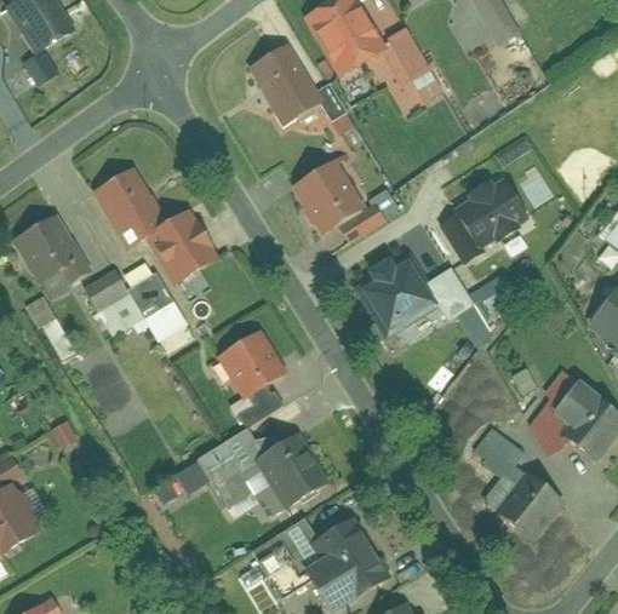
[(19,0),(6,9),(35,58),(79,33),(58,0),(19,0)]
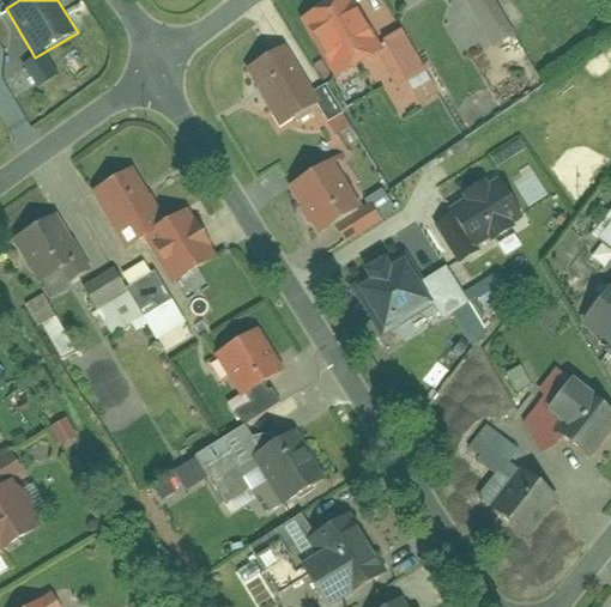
[(332,0),(301,18),(333,74),(370,53),(389,89),(424,70),(397,20),(367,37),(346,0),(332,0)]
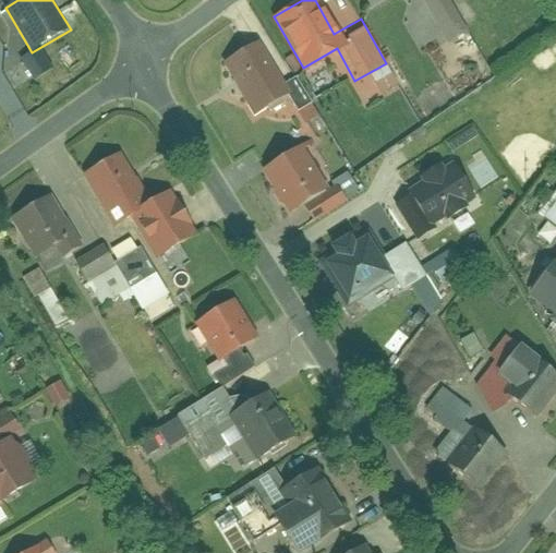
[(423,0),(448,39),(468,27),(450,0),(423,0)]
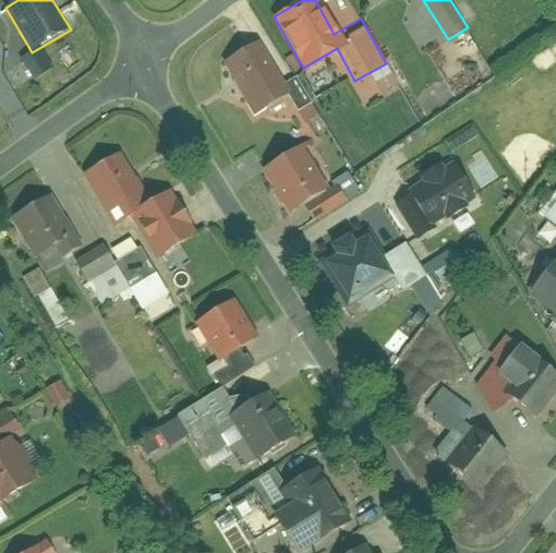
[(255,41),(222,60),(256,116),(288,97),(255,41)]
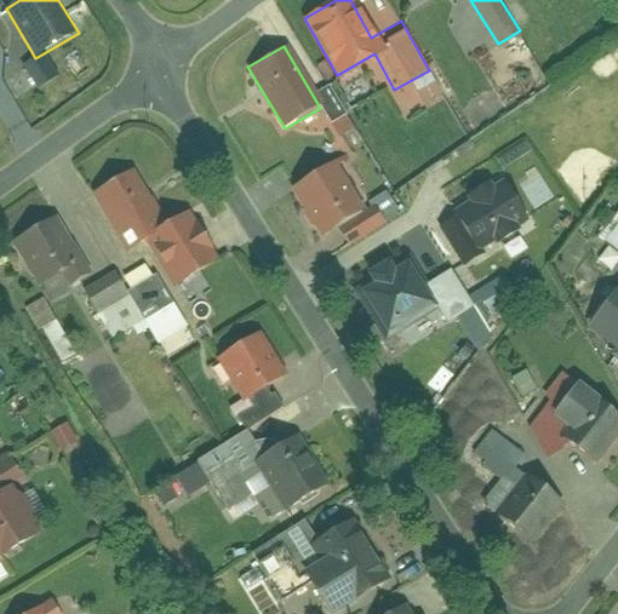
[(289,183),(321,230),(355,207),(321,160),(289,183)]
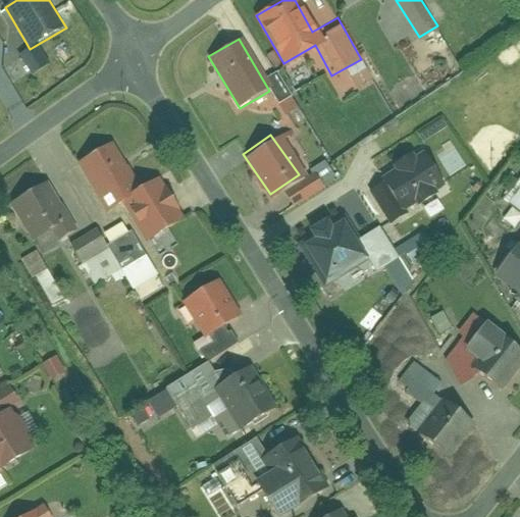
[(437,147),(452,174),(469,165),(456,138),(437,147)]
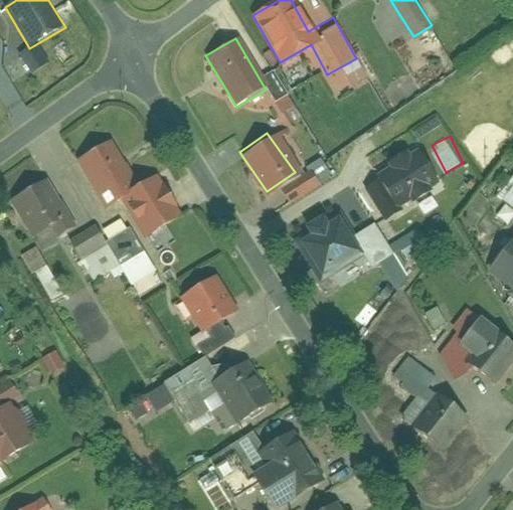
[(109,138),(74,158),(106,208),(123,198),(145,235),(179,215),(152,170),(135,180),(109,138)]
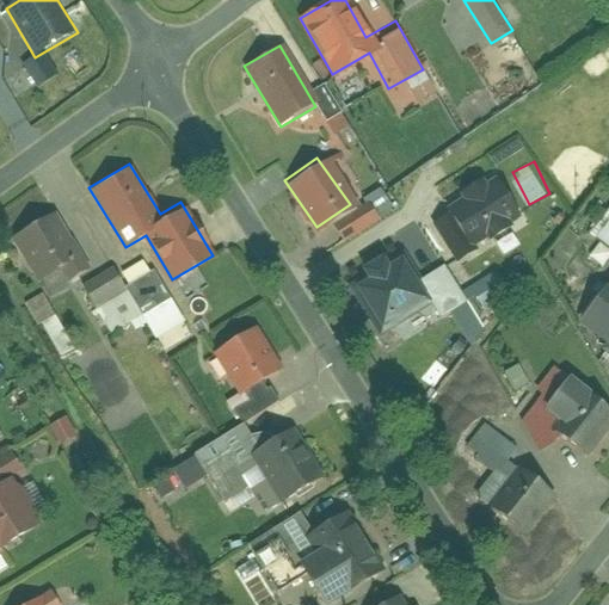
[(450,211),(436,218),(460,260),(480,253),(473,244),(527,215),(496,166),(443,197),(450,211)]
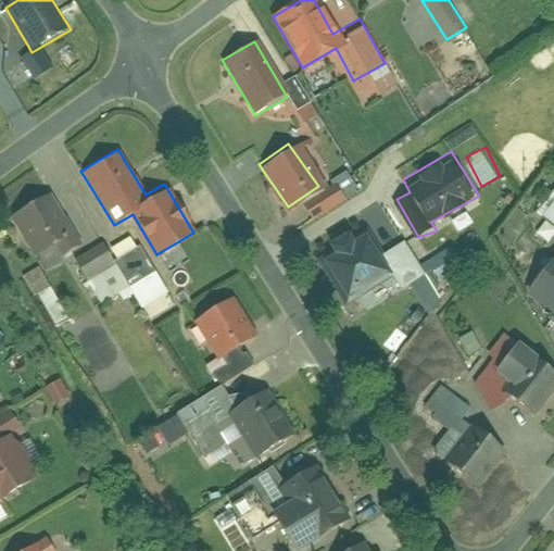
[(344,168),(332,177),(343,193),(355,186),(344,168)]
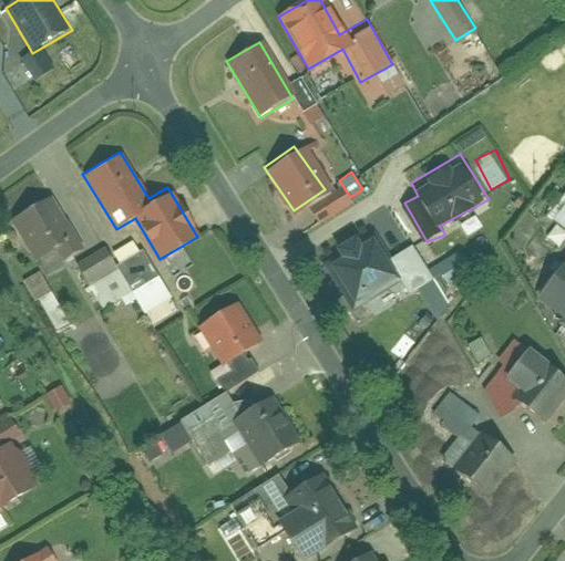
[(36,204),(8,224),(34,261),(62,241),(36,204)]
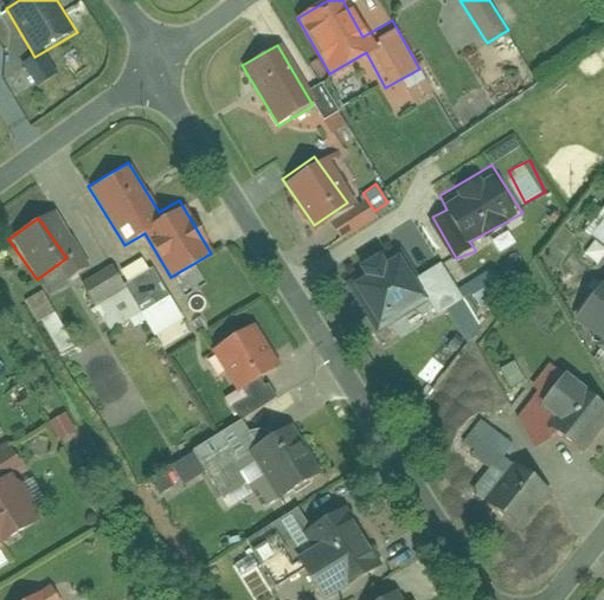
[(403,249),(341,283),(379,333),(431,303),(438,314),(468,301),(443,260),(419,273),(403,249)]
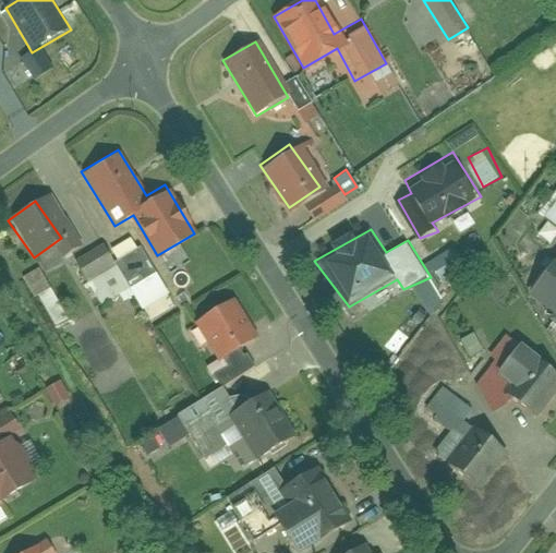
[(172,292),(143,241),(115,256),(104,237),(71,255),(99,304),(121,291),(124,298),(133,293),(142,309),(172,292)]
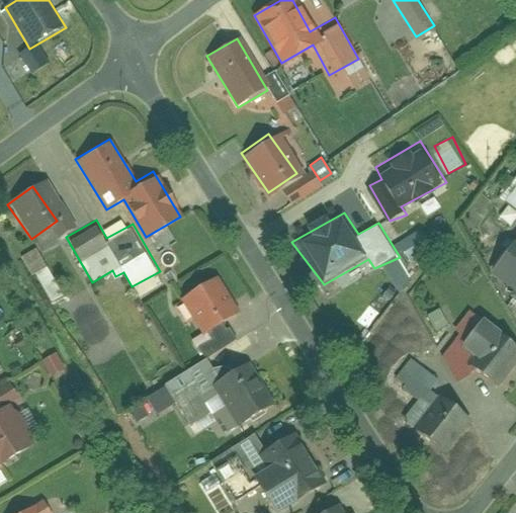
[(399,242),(411,257),(421,250),(409,235),(399,242)]
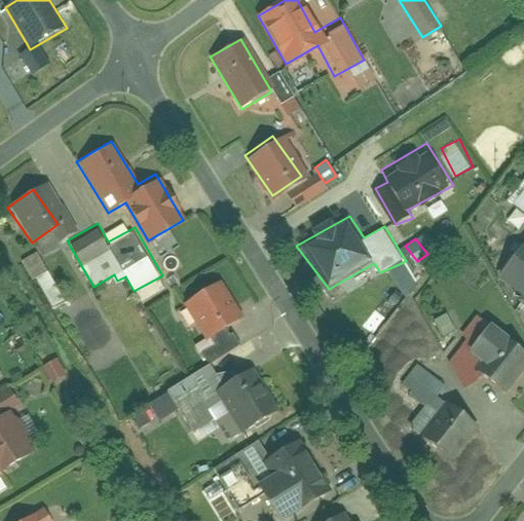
[(523,306),(522,308),(523,309),(523,243),(503,270),(523,285),(523,306)]
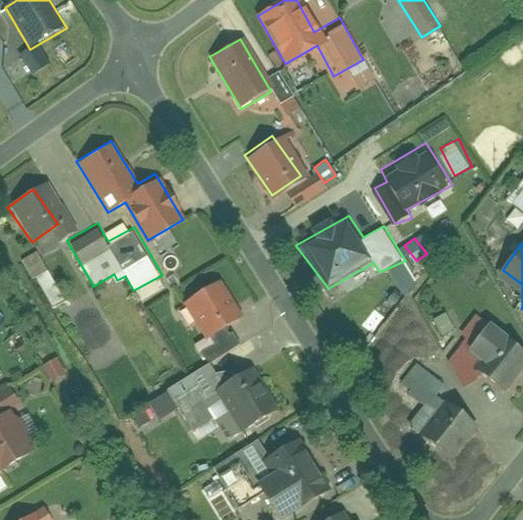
[(52,267),(36,276),(53,306),(70,296),(52,267)]
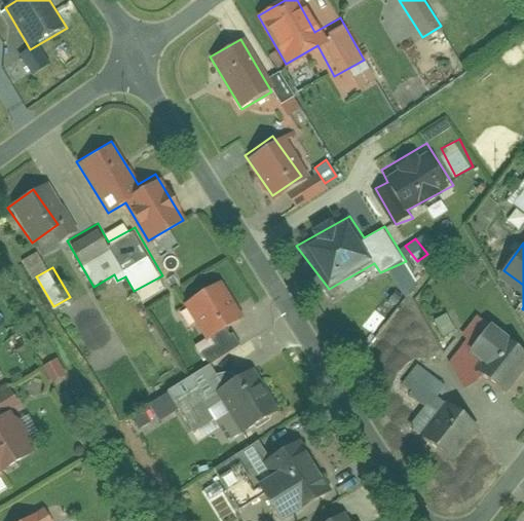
[(214,283),(183,301),(207,338),(201,342),(212,358),(239,341),(230,326),(237,322),(214,283)]
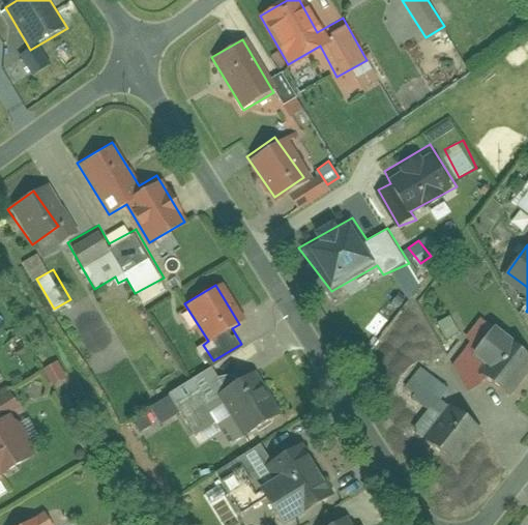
[(481,384),(503,401),(527,367),(527,346),(488,316),(464,348),(473,354),(459,374),(478,388),(481,384)]
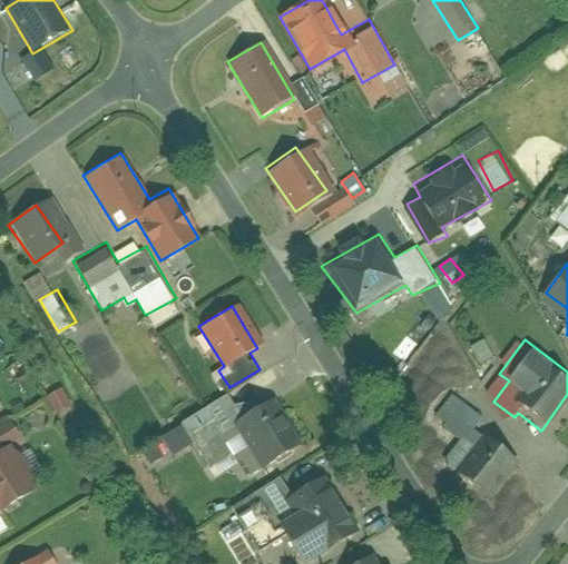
[(47,393),(58,413),(72,405),(61,385),(47,393)]
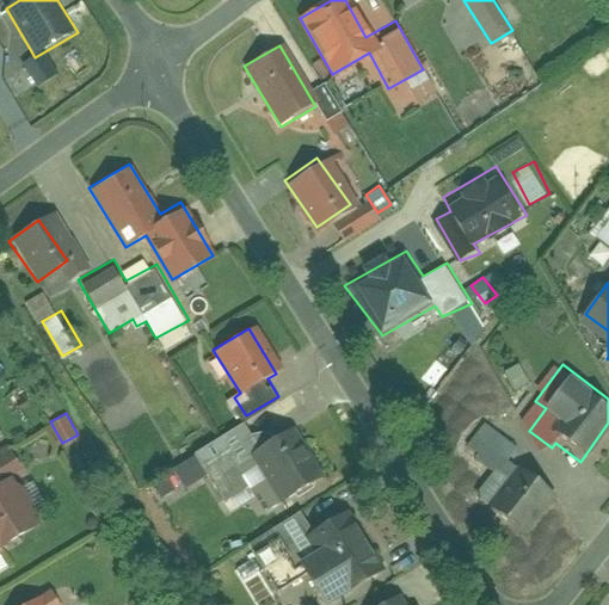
[(245,425),(183,468),(196,487),(217,473),(235,498),(259,481),(275,505),(325,470),(296,428),(263,451),(245,425)]
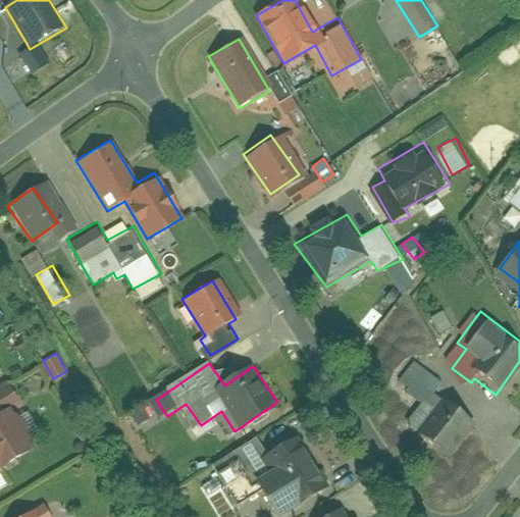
[(411,431),(444,459),(470,423),(434,397),(443,385),(416,366),(402,385),(416,397),(432,409),(411,431)]
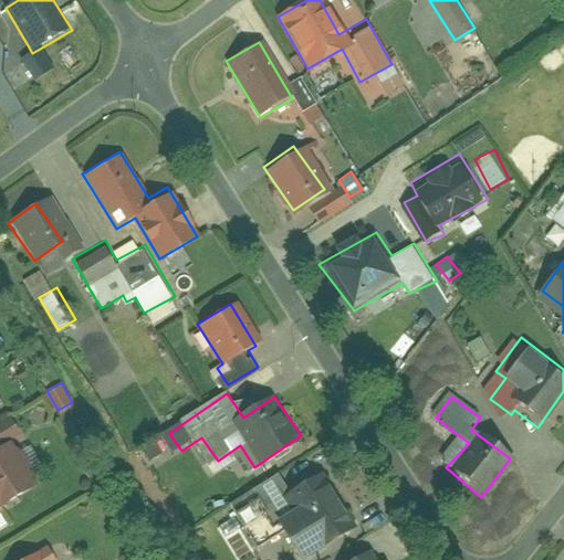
[(0,454),(23,440),(10,418),(0,424),(0,506),(21,493),(0,460),(0,454)]
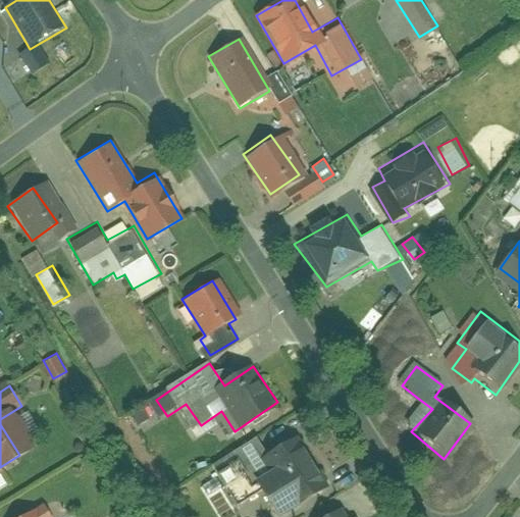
[(226,466),(251,504),(271,489),(272,490),(289,515),(331,486),(299,438),(271,458),(261,443),(226,466)]
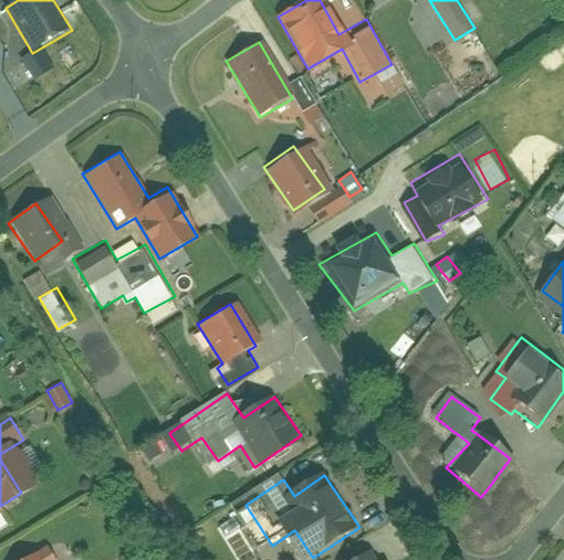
[(40,559),(33,549),(16,559),(40,559)]
